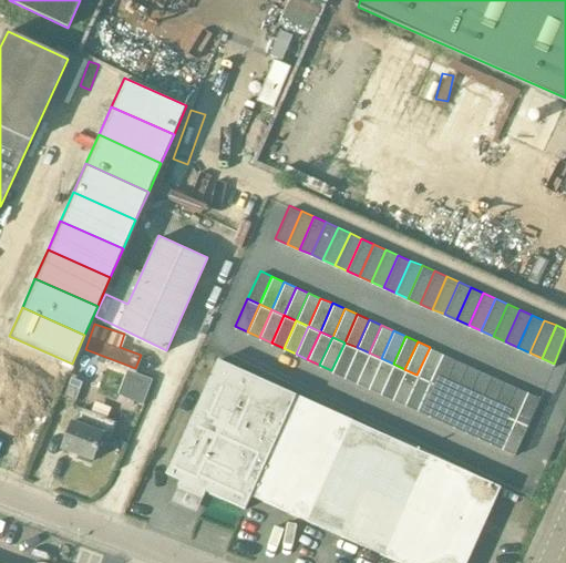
[(345,343),(331,370),(343,376),(357,347),(345,343)]
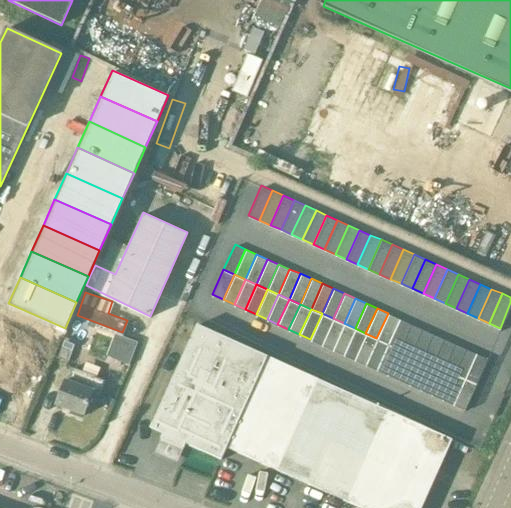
[(322,313),(310,339),(321,344),(333,318),(322,313)]
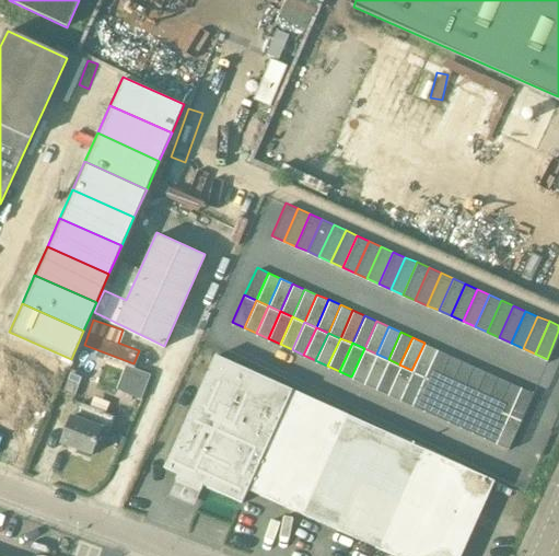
[(424,343),(411,370),(423,375),(437,348),(424,343)]
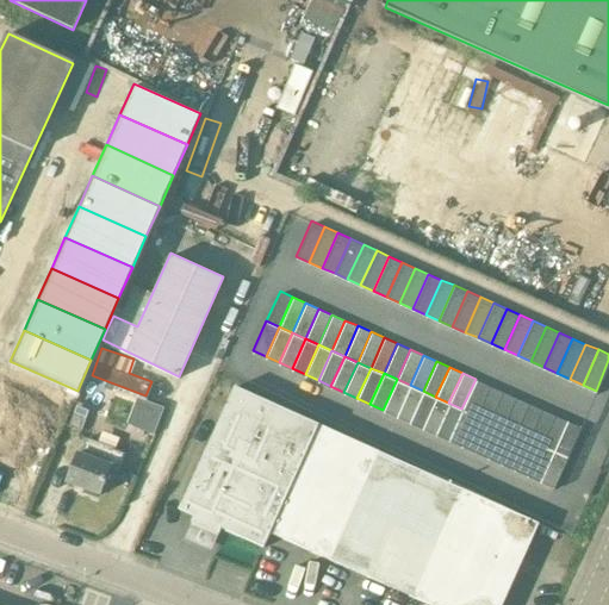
[(397,379),(383,410),(396,416),(410,385),(397,379)]
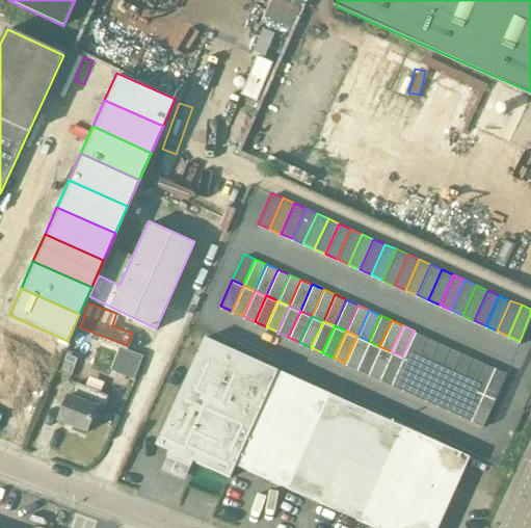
[(415,331),(402,357),(414,362),(426,336),(415,331)]
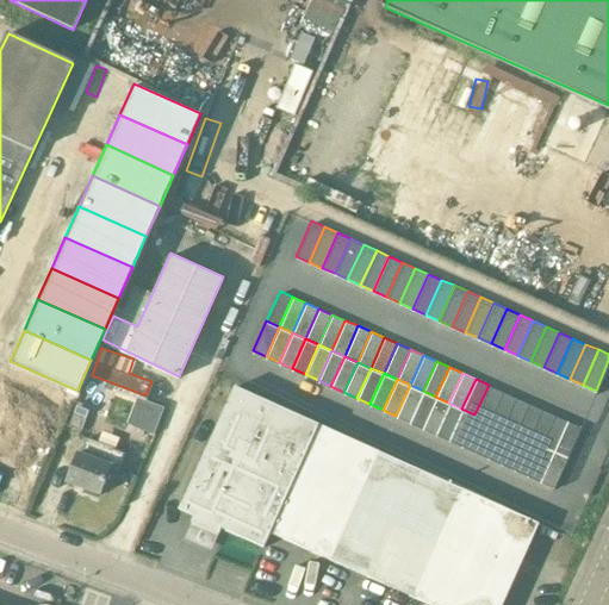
[(235,385),(179,506),(193,512),(190,519),(217,531),(221,525),(263,544),(269,530),(436,604),(498,604),(536,521),(235,385)]
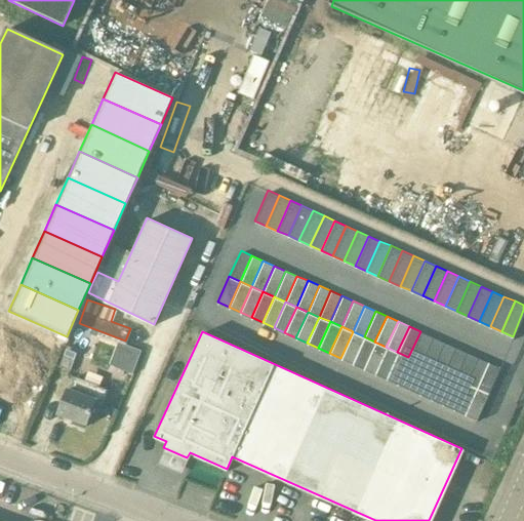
[(353,331),(340,358),(352,362),(364,336),(353,331)]
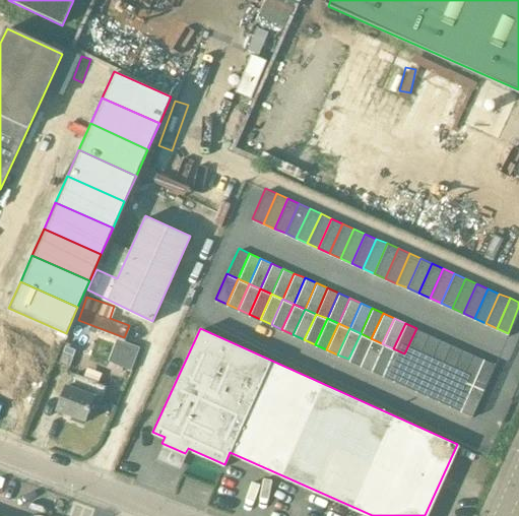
[(416,328),(404,353),(415,359),(428,333),(416,328)]
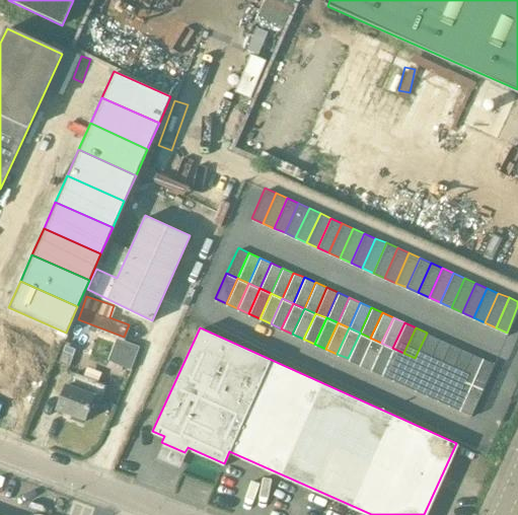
[(360,333),(348,358),(359,363),(370,338),(360,333)]
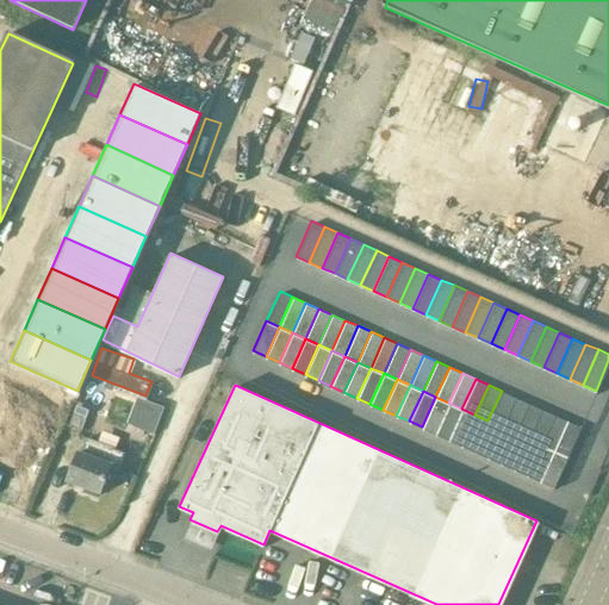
[(502,391),(488,420),(501,426),(515,397),(502,391)]
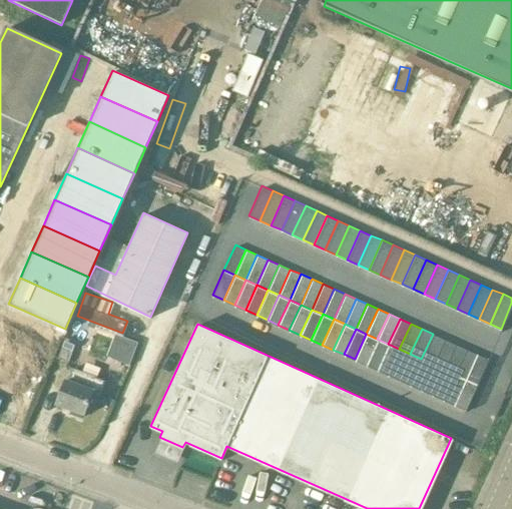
[(112,330),(104,353),(127,362),(135,339),(112,330)]
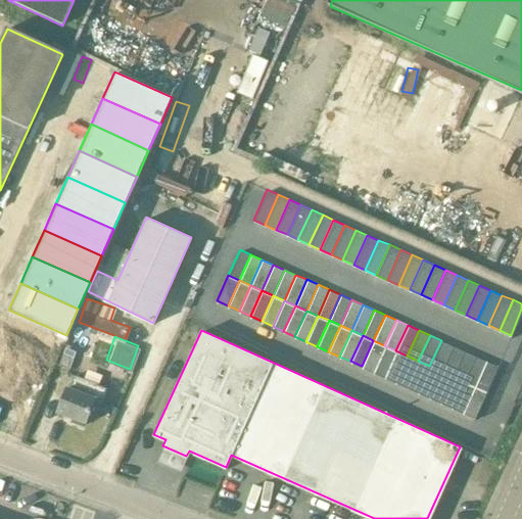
[(373,340),(362,366),(373,371),(384,345),(373,340)]
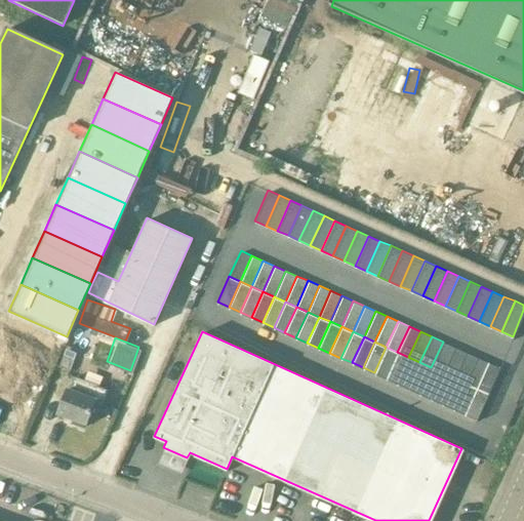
[(443,342),(431,367),(442,372),(453,346),(443,342)]
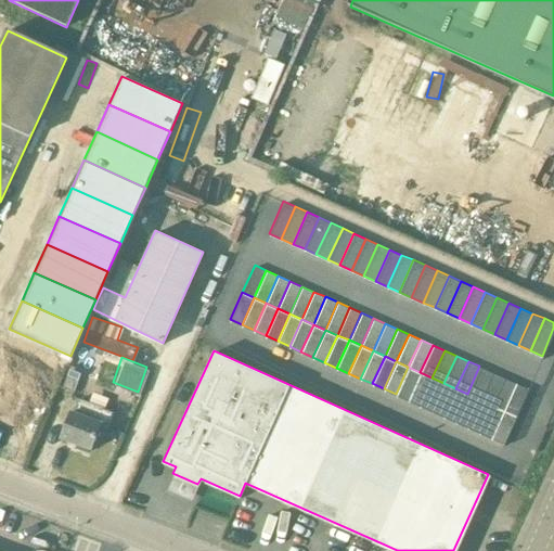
[(15,375),(0,415),(0,422),(23,432),(35,400),(46,405),(55,380),(18,366),(15,375)]
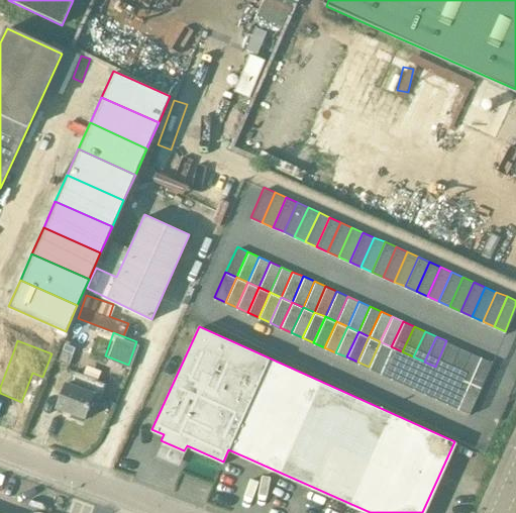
[(58,360),(68,363),(75,343),(65,340),(58,360)]
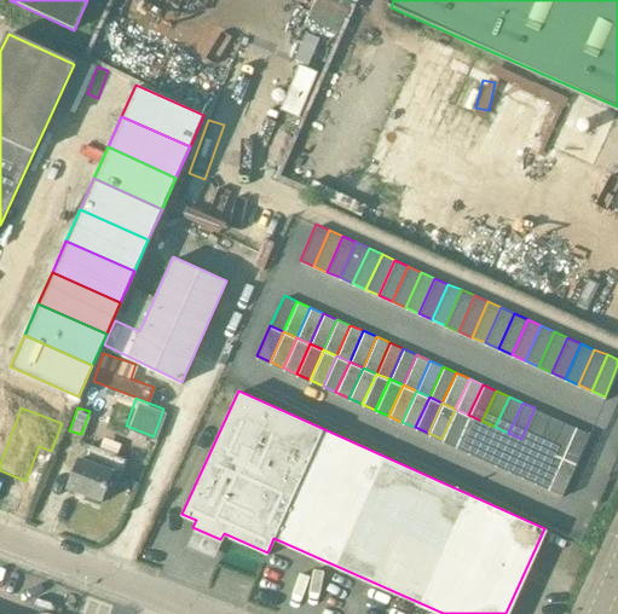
[(535,407),(521,439),(535,445),(548,413),(535,407)]
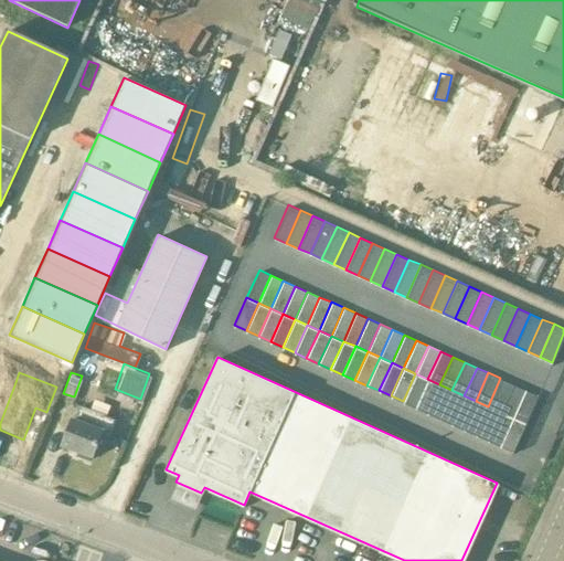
[(415,373),(403,401),(415,406),(427,379),(415,373)]
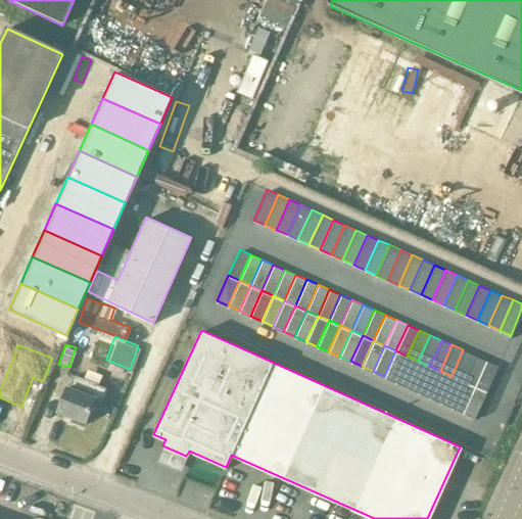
[(0,391),(14,354),(0,347),(0,391)]
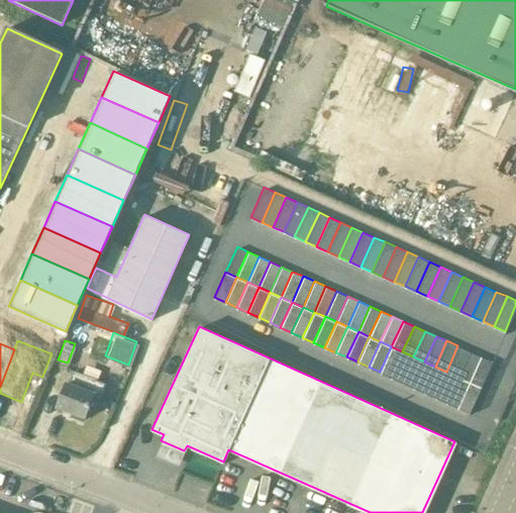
[(457,345),(446,372),(457,377),(469,350),(457,345)]
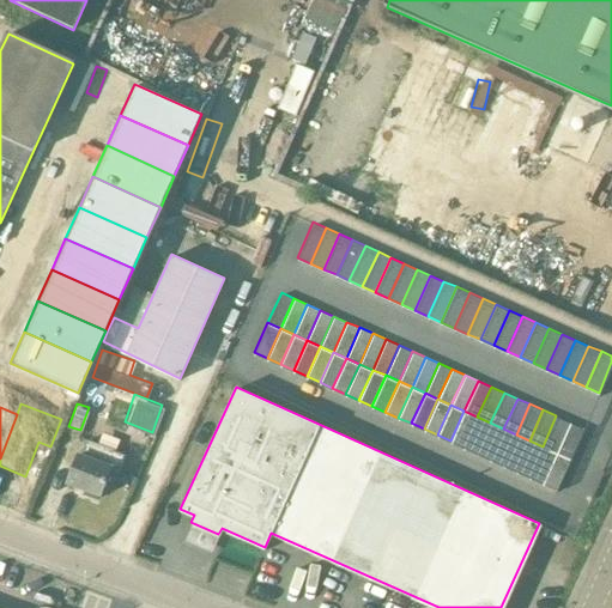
[(464,411),(450,441),(464,447),(477,417),(464,411)]
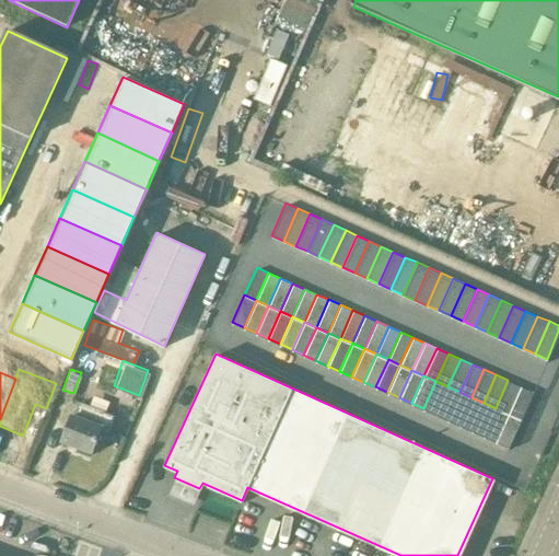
[(508,380),(496,408),(508,413),(510,408),(520,385),(508,380)]
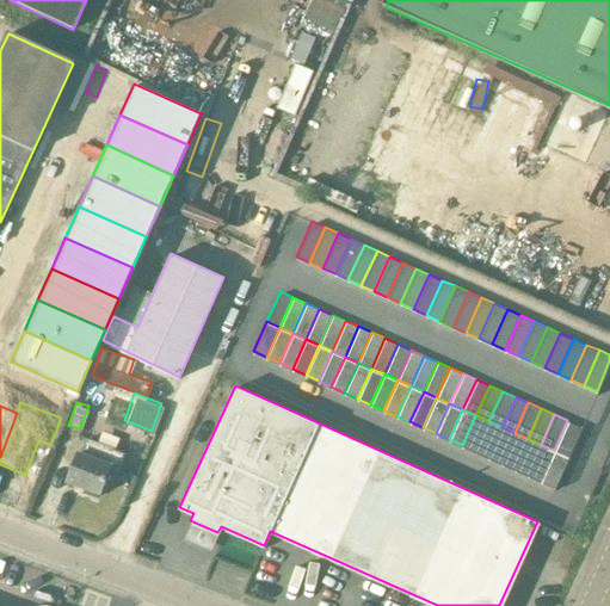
[(475,415),(462,445),(475,451),(488,421),(475,415)]
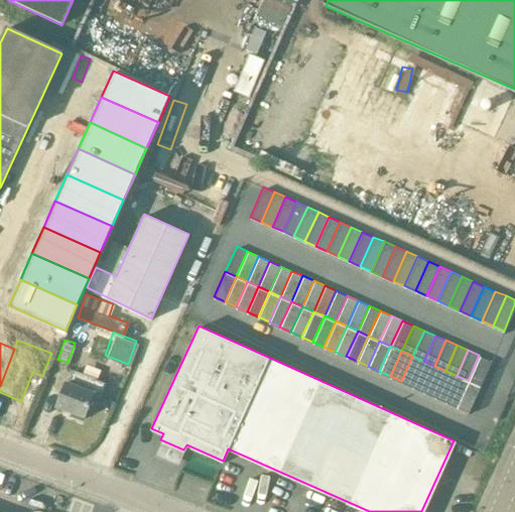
[(479,355),(470,376),(481,381),(490,360),(479,355)]
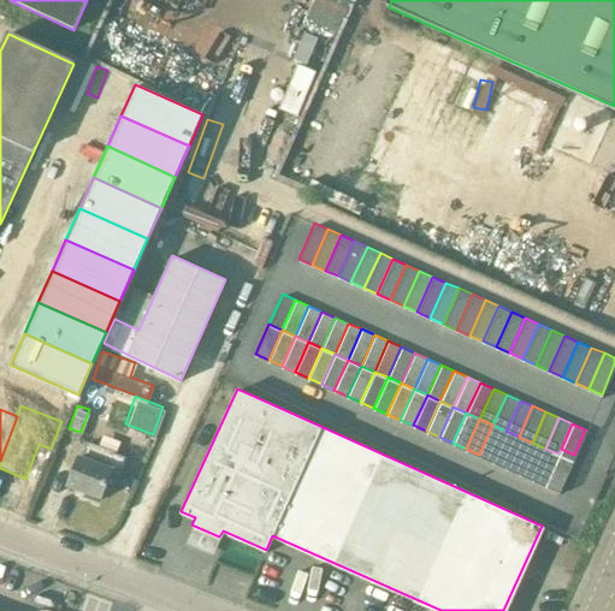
[(492,425),(479,455),(492,461),(506,431),(492,425)]
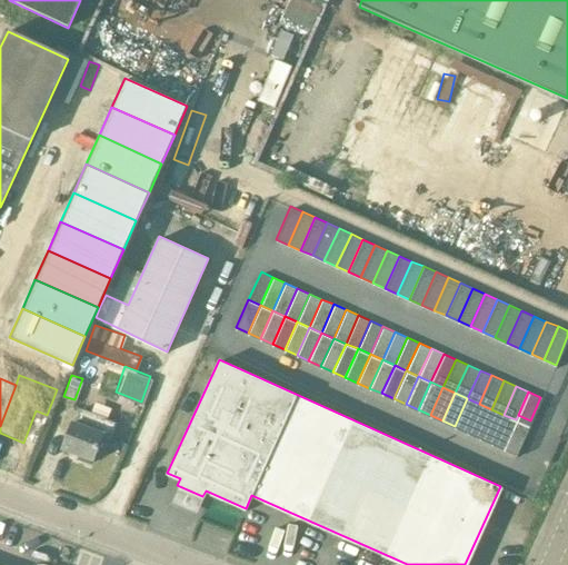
[(467,398),(455,426),(467,432),(479,404),(467,398)]
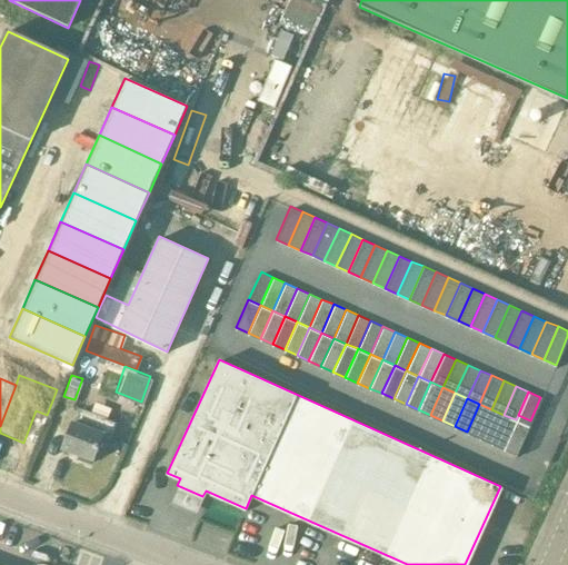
[(479,404),(467,432),(479,437),(491,409),(479,404)]
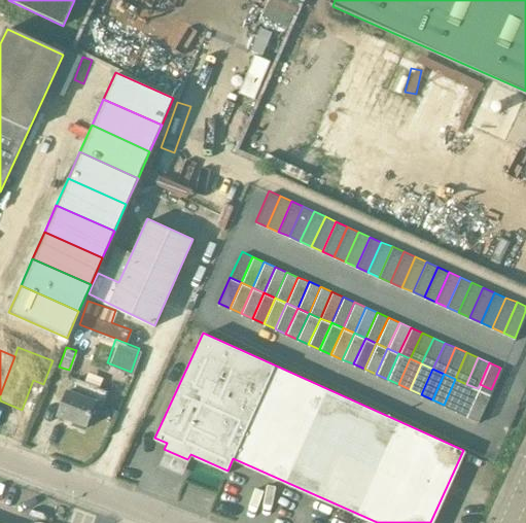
[(67,388),(57,414),(58,415),(72,420),(71,422),(82,426),(83,423),(85,424),(95,401),(102,404),(106,391),(107,389),(73,377),(69,389),(67,388)]
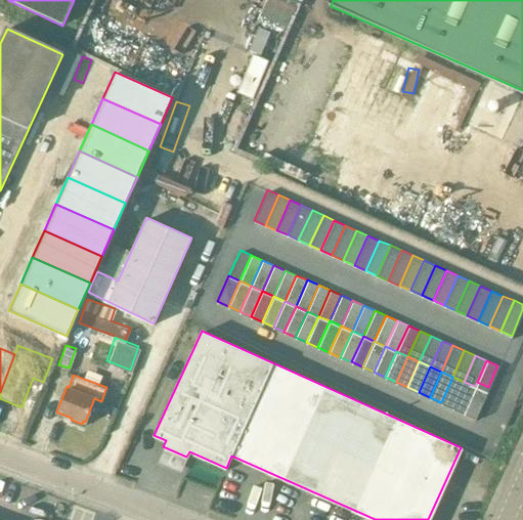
[(452,377),(441,402),(452,407),(464,382),(452,377)]
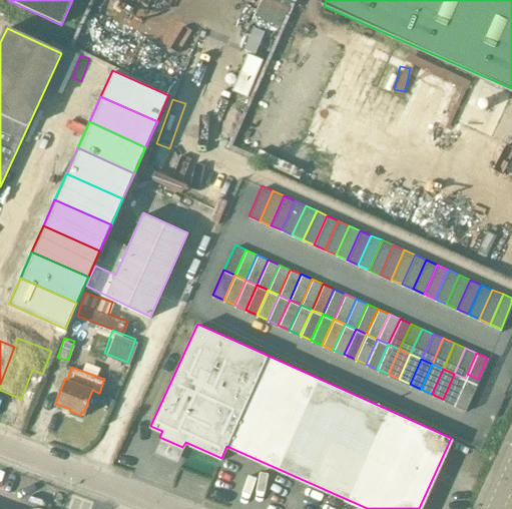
[(454,374),(443,399),(454,404),(463,383),(465,378),(454,374)]
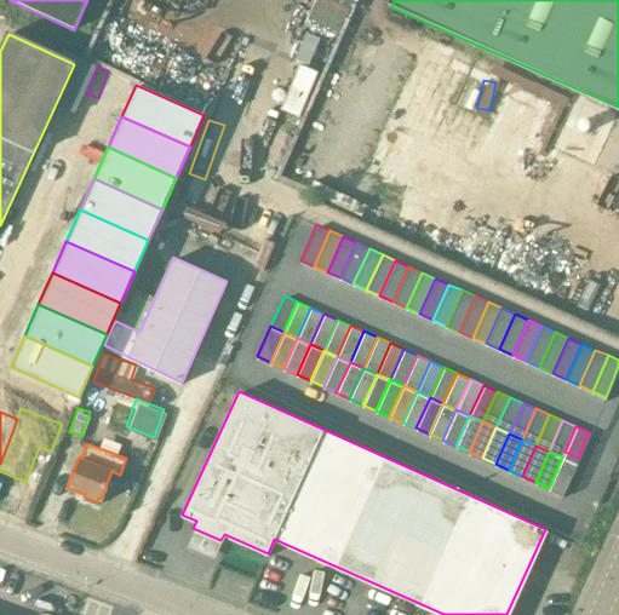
[(562,457),(560,463),(573,469),(578,458),(565,452),(562,457)]
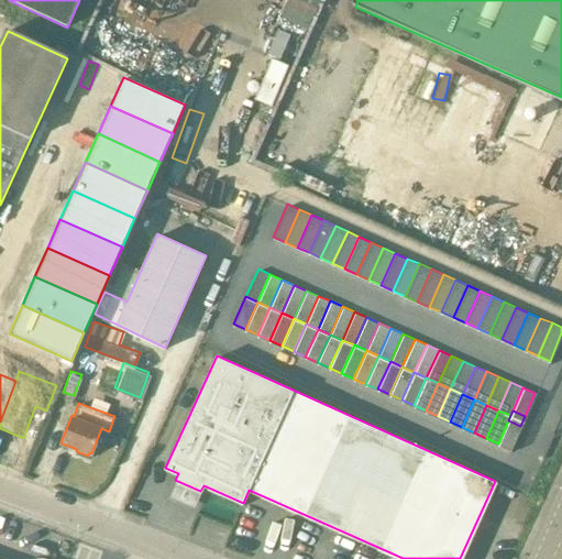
[(508,420),(498,444),(510,449),(520,426),(508,420)]
